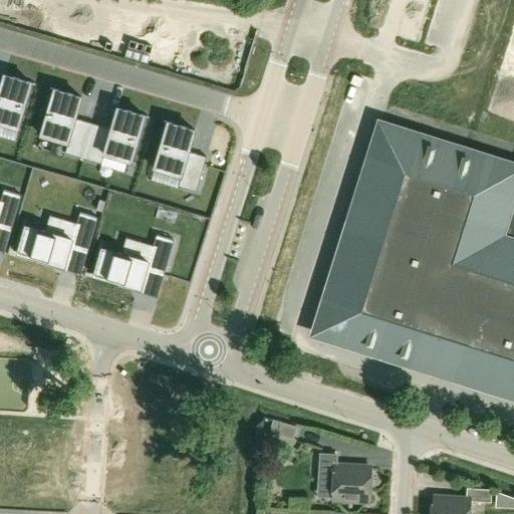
[(0,122),(17,129),(31,81),(4,74),(0,87),(0,122)]
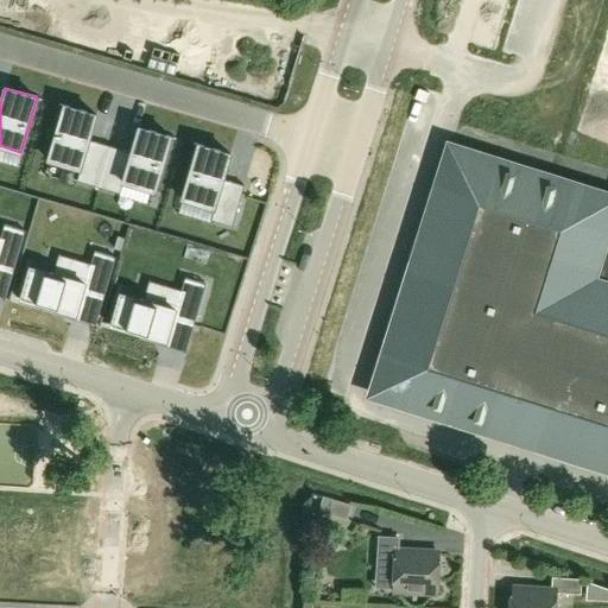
[(111,145),(89,139),(96,114),(64,105),(48,159),(80,169),(77,179),(99,187),(111,145)]
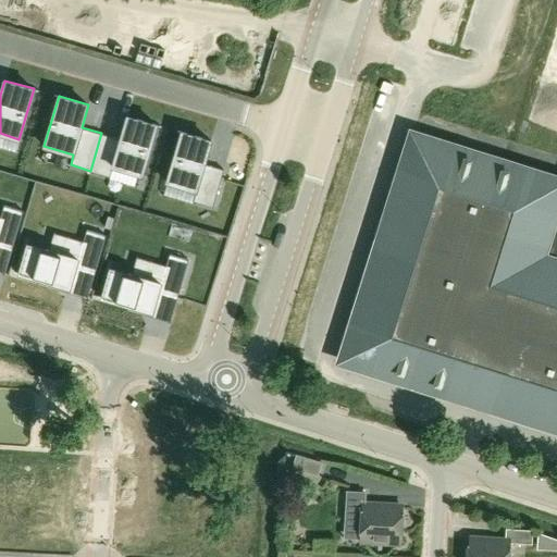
[(121,138),(101,133),(90,171),(110,176),(112,166),(141,175),(157,125),(127,116),(121,138)]
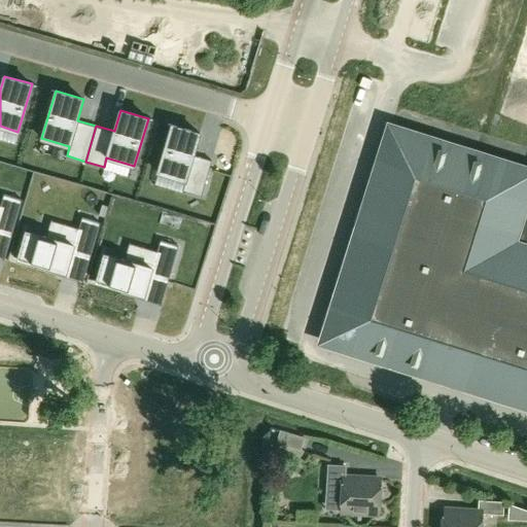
[(212,160),(194,154),(200,133),(172,125),(157,172),(185,180),(182,189),(201,196),(212,160)]
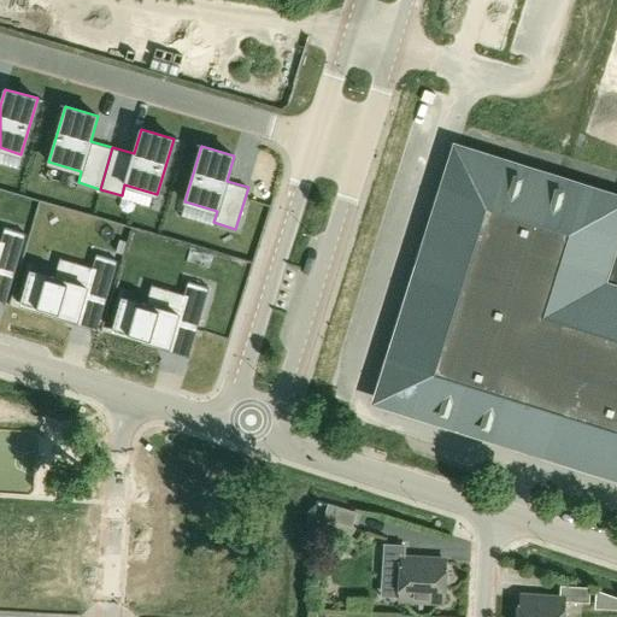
[(378,401),(616,474),(616,291),(599,286),(616,228),(616,199),(457,151),(378,401)]
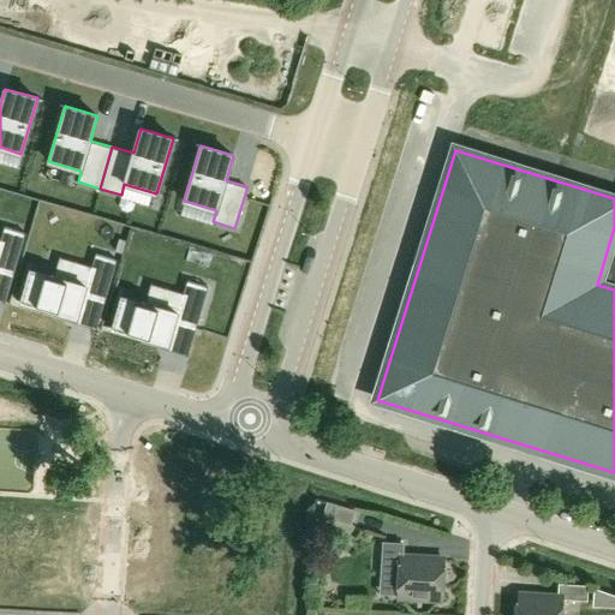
[(0,272),(13,276),(25,234),(4,228),(0,240),(0,272)]
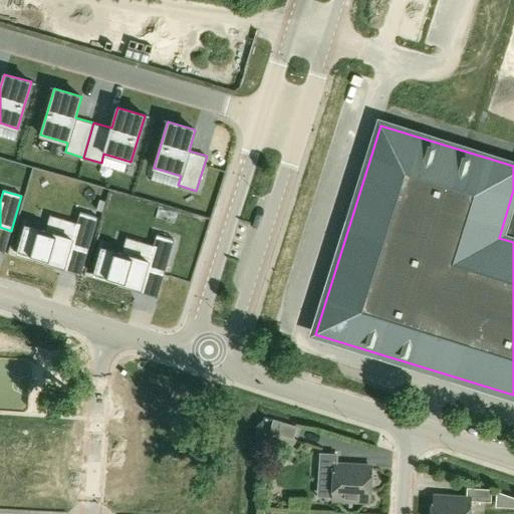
[(25,226),(17,253),(41,260),(63,266),(69,247),(87,253),(97,218),(80,213),(76,224),(76,225),(71,240),(46,232),(44,232),(25,226)]
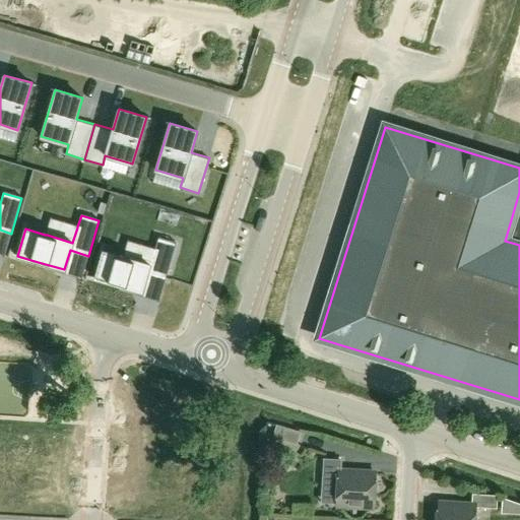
[(121,254),(127,239),(118,235),(112,250),(121,254)]
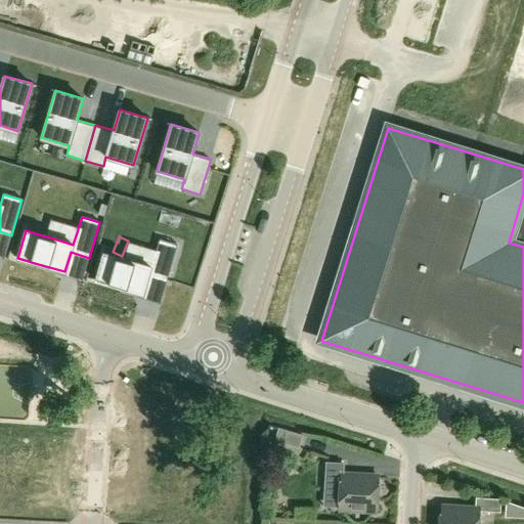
[(103,253),(96,280),(121,288),(143,295),(148,275),(167,280),(177,245),(160,239),(156,251),(156,252),(150,267),(125,259),(123,259),(103,253)]
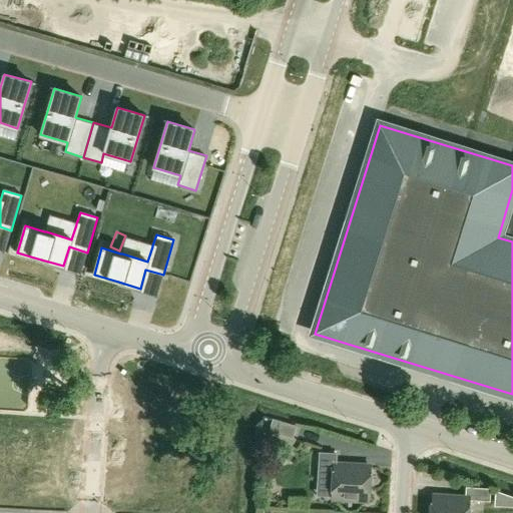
[(370,468),(336,466),(336,454),(320,453),(318,482),(333,483),(332,497),(369,499),(369,486),(373,483),(373,476),(370,473),(370,468)]
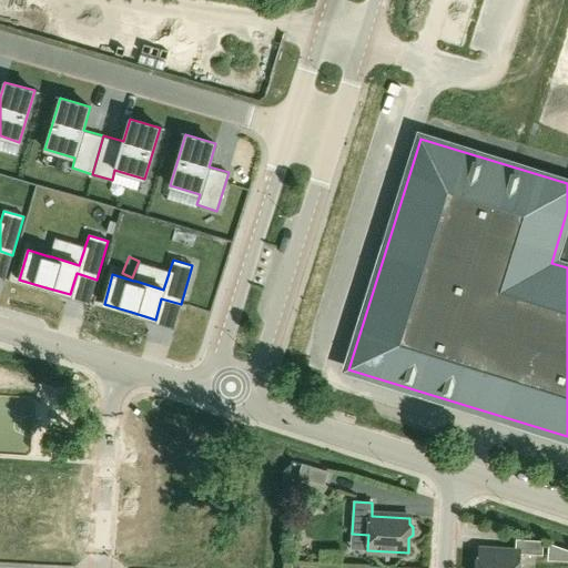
[(525,540),(524,555),(543,556),(544,541),(525,540)]
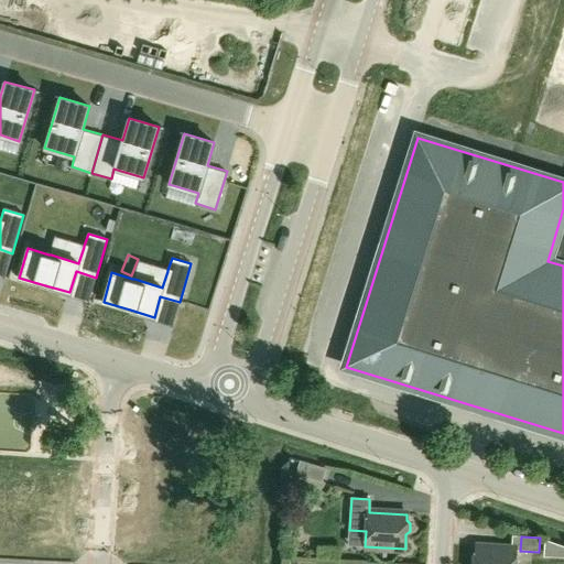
[(476,548),(476,552),(472,555),(472,563),(514,563),(516,550),(476,548)]
